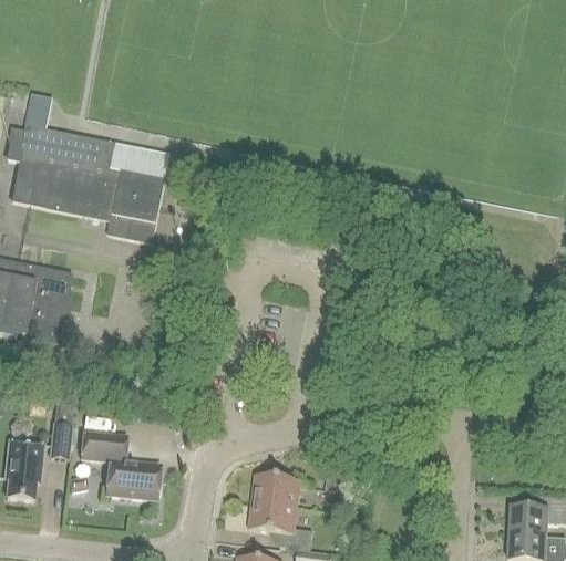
[(38,164),(30,204),(112,220),(110,234),(153,242),(165,179),(110,168),(114,144),(45,130),(51,99),(34,95),(27,132),(13,130),(8,158),(38,164)]
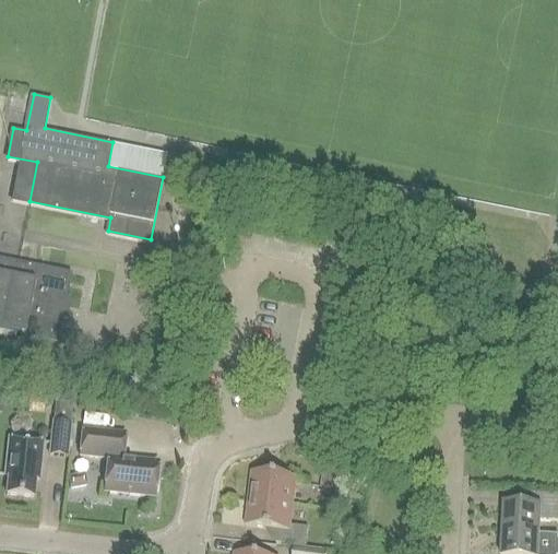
[(177,203),(186,204),(187,196),(179,195),(178,193),(177,203)]
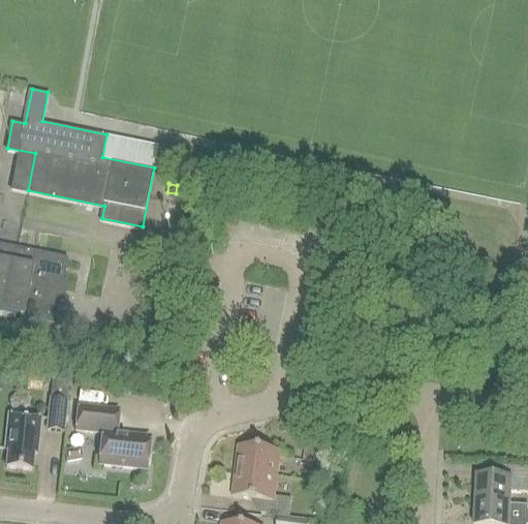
[(0,310),(54,321),(67,254),(0,240),(0,310)]
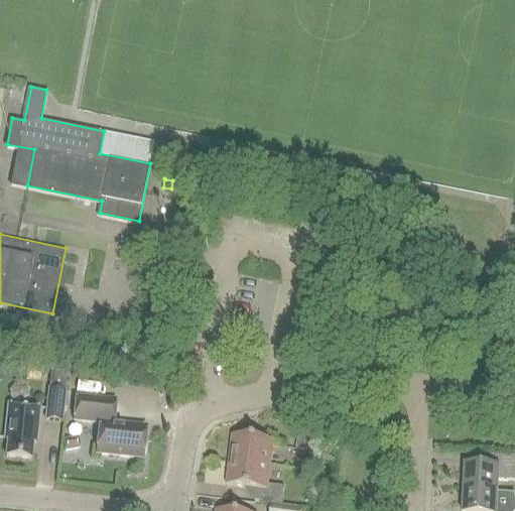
[(46,416),(62,417),(67,373),(68,369),(51,367),(46,416)]
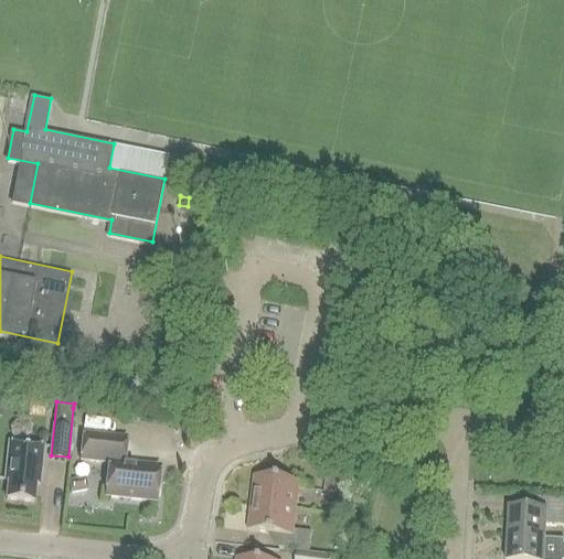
[(159,464),(125,461),(128,434),(83,429),(80,457),(110,460),(107,492),(156,497),(159,464)]
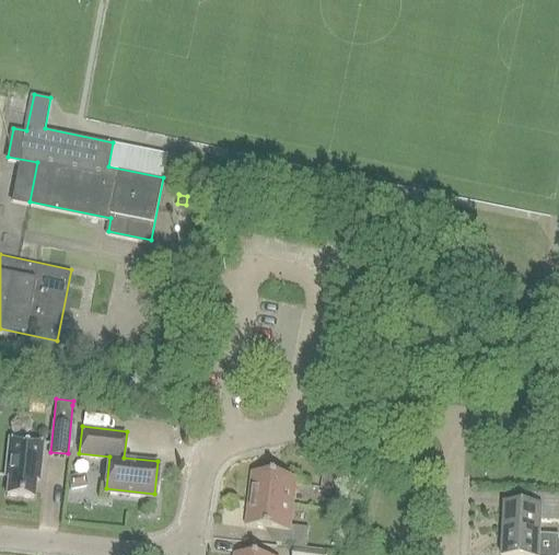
[(9,473),(7,492),(34,494),(36,476),(39,476),(44,439),(10,436),(6,473),(9,473)]
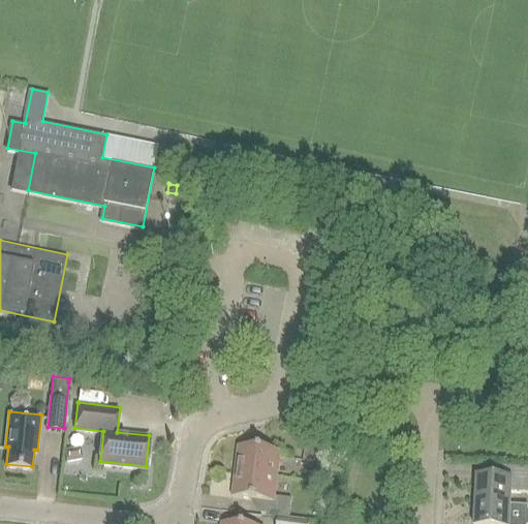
[(328,447),(318,445),(319,434),(307,433),(304,457),(327,460),(328,447)]
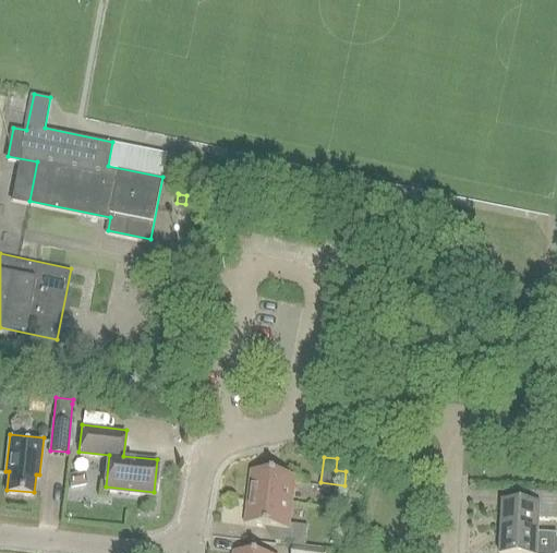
[(249,494),(294,500),(298,473),(252,467),(249,494)]
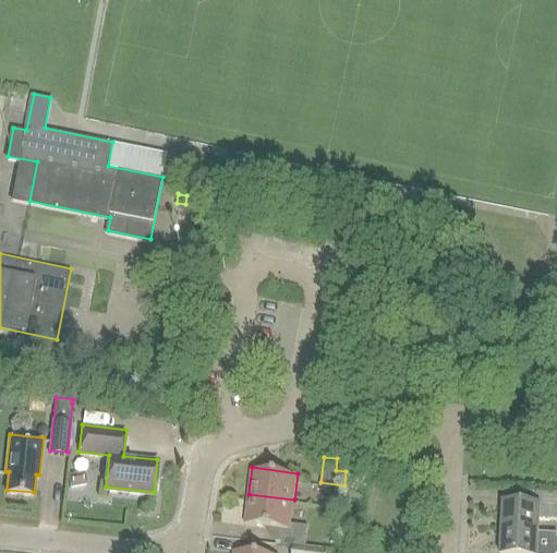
[(87,481),(85,469),(68,472),(70,484),(87,481)]
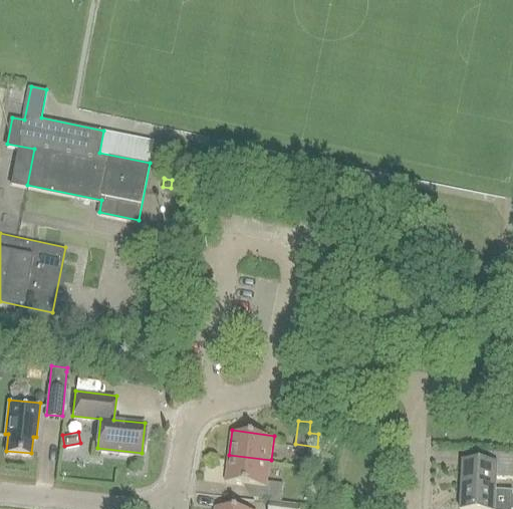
[(464,461),(463,484),(496,486),(497,473),(512,474),(512,451),(490,450),(489,462),(464,461)]
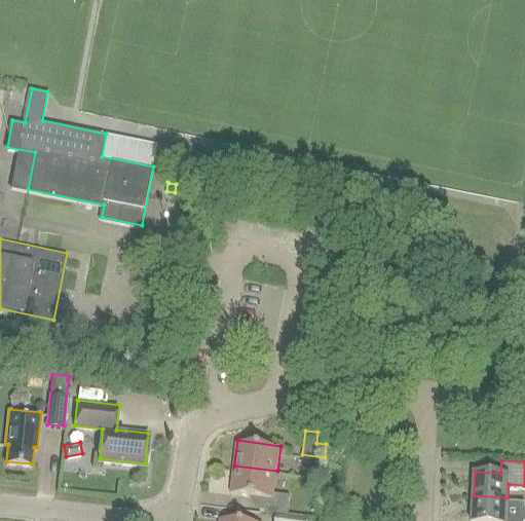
[(260,507),(289,511),(291,493),(274,491),(277,471),(234,466),(231,491),(262,494),(260,507)]
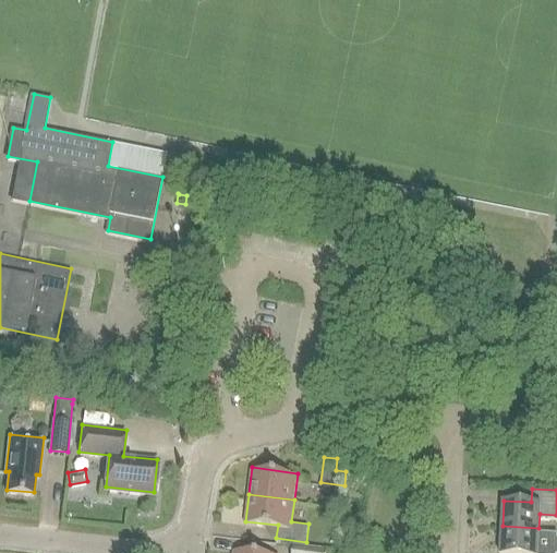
[(539,528),(503,526),(500,552),(505,552),(556,552),(556,529),(539,529),(539,528)]
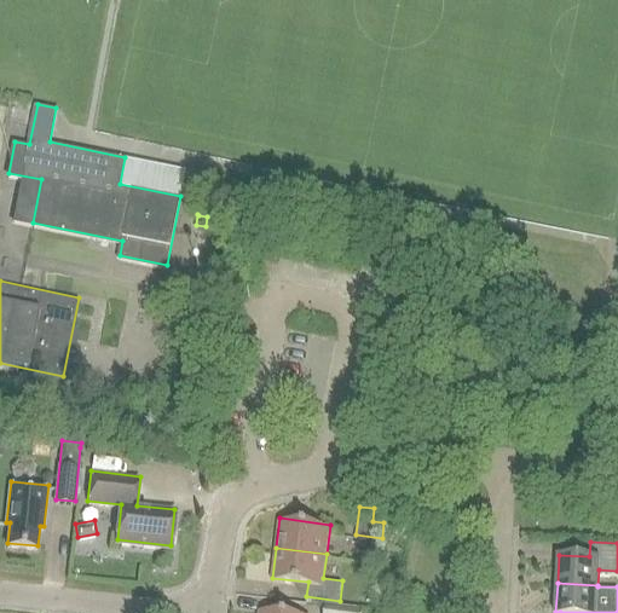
[(325,602),(324,612),(361,612),(362,607),(325,602)]
